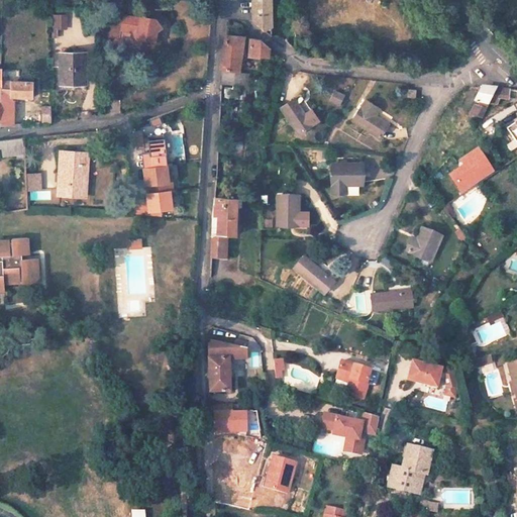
[(252,0),(253,20),(271,35),(272,36),(270,0),(252,0)]
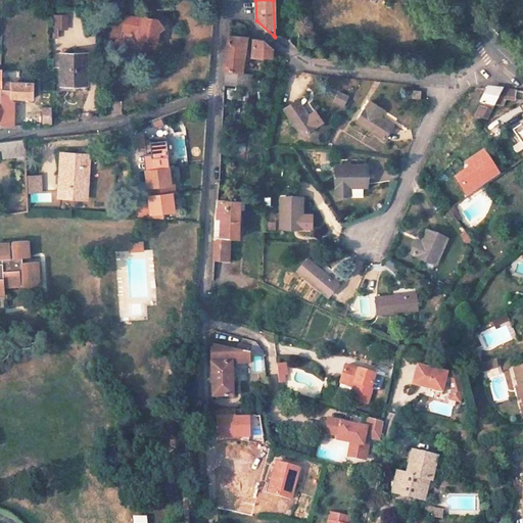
[(68,30),(68,14),(54,14),(54,30),(68,30)]
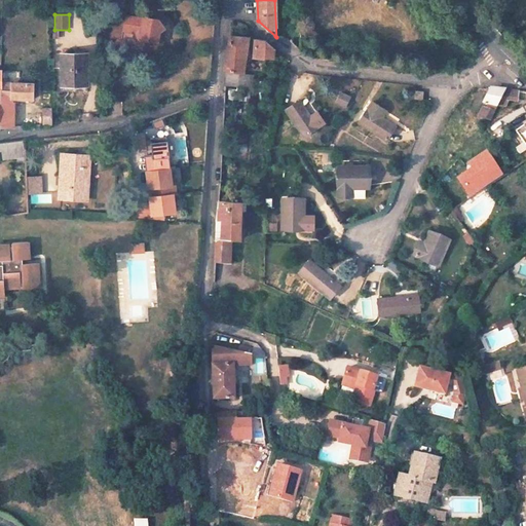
[(164,29),(158,20),(143,16),(143,19),(125,15),(123,31),(137,33),(136,38),(134,39),(133,47),(160,52),(162,42),(157,42),(159,32),(164,29)]
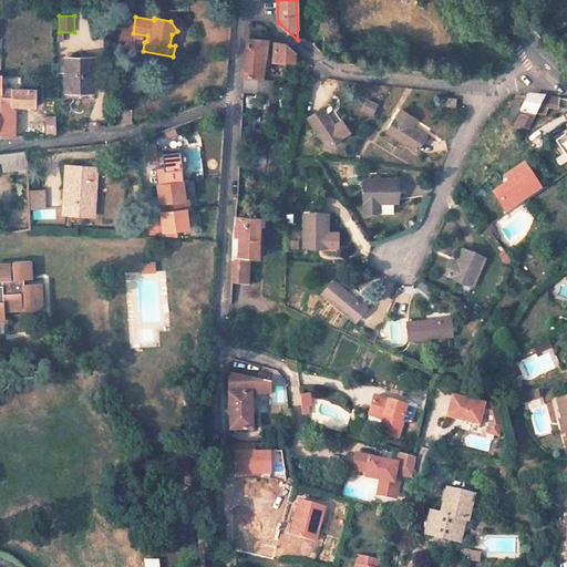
[(323,29),(312,29),(312,44),(325,54),(323,29)]
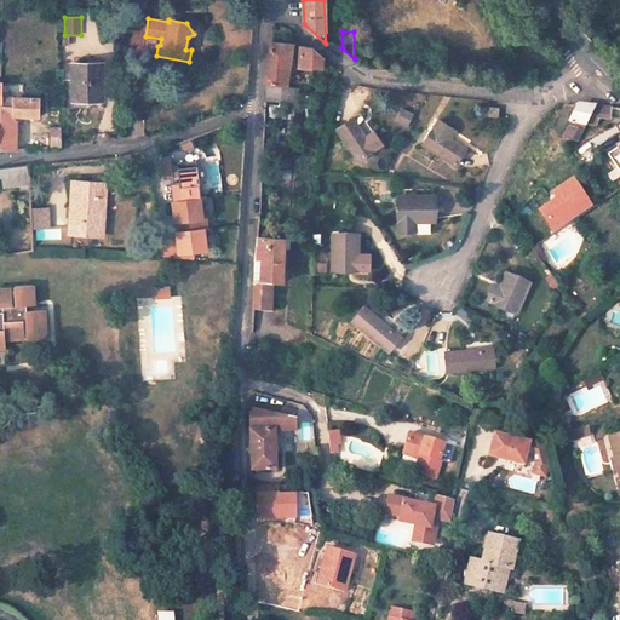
[(290,45),(271,42),(269,59),(267,75),(265,81),(264,96),(265,96),(279,97),(279,103),(297,105),(297,90),(283,87),(290,45)]
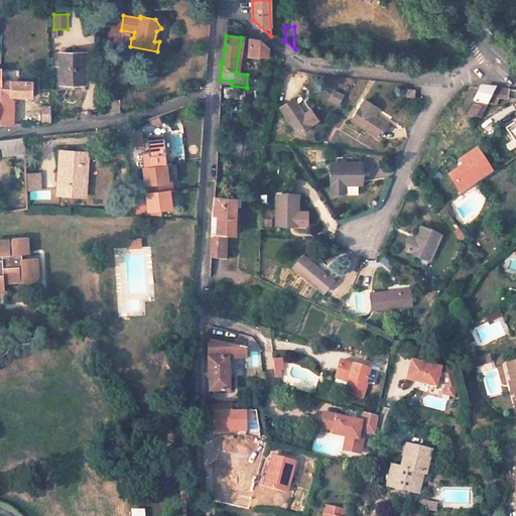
[(260,40),(250,38),(248,55),(261,57),(268,58),(269,47),(260,40)]
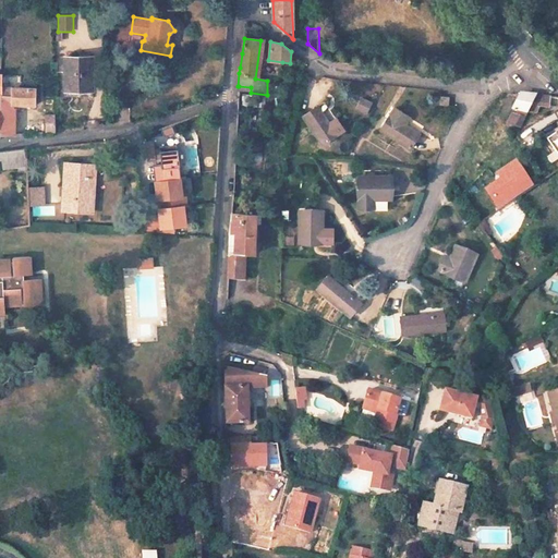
[(65,91),(93,89),(92,57),(89,57),(89,53),(80,55),(81,57),(64,58),(65,91)]
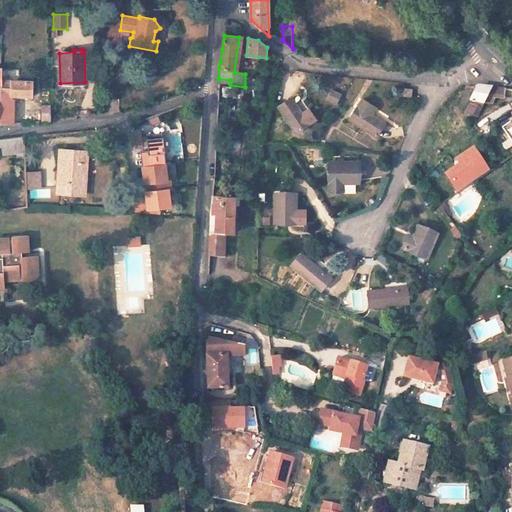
[(32,96),(33,81),(0,80),(0,84),(0,108),(7,109),(8,100),(12,100),(12,95),(32,96)]
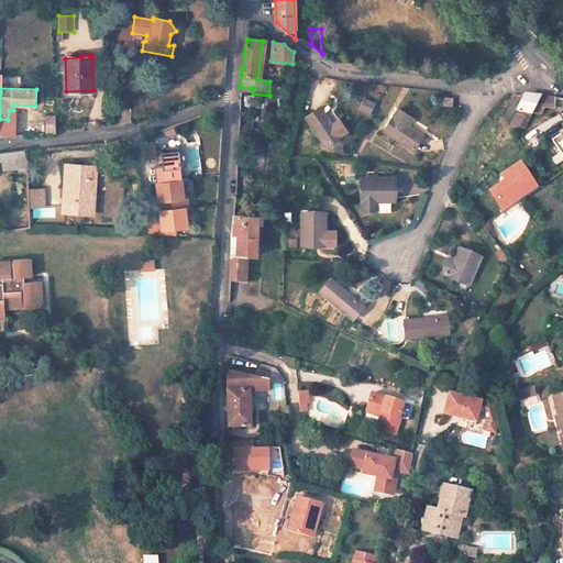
[(556,99),(526,96),(517,110),(533,114),(537,107),(555,109),(556,99)]
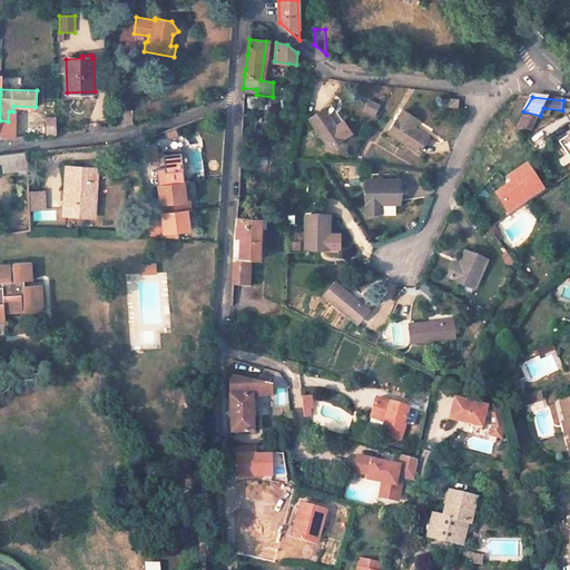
[(461,98),(452,98),(451,107),(460,108),(461,98)]
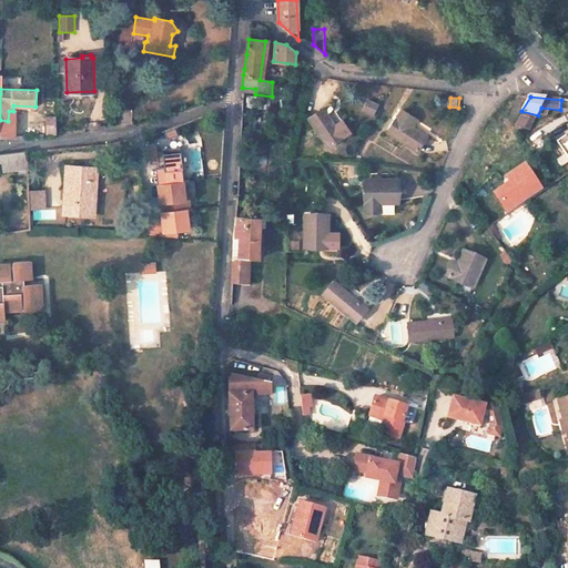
[(367,99),(362,112),(375,117),(379,103),(367,99)]
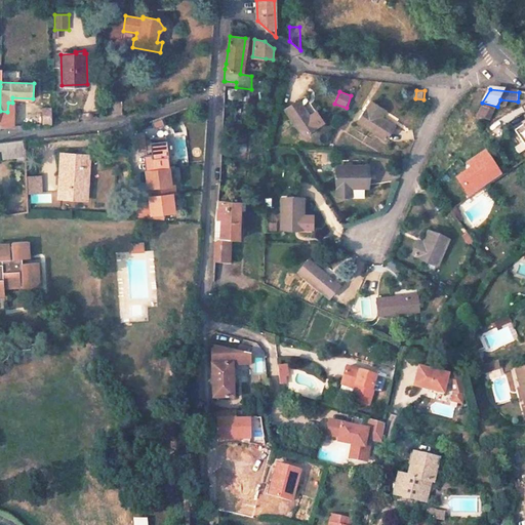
[(286,111),(305,139),(318,129),(323,126),(306,97),(299,102),(286,111)]
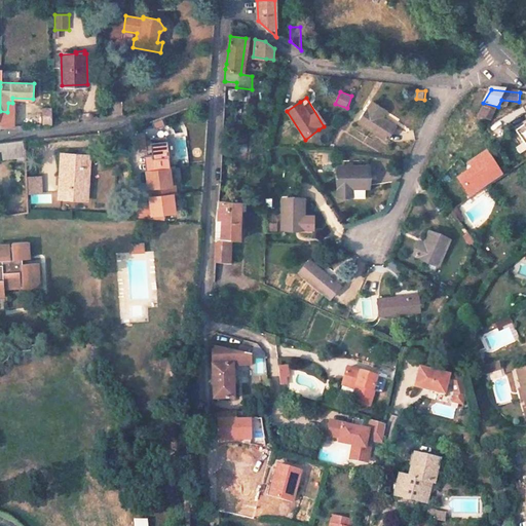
[(0,126),(13,126),(13,103),(12,103),(8,103),(7,112),(0,111),(0,126)]
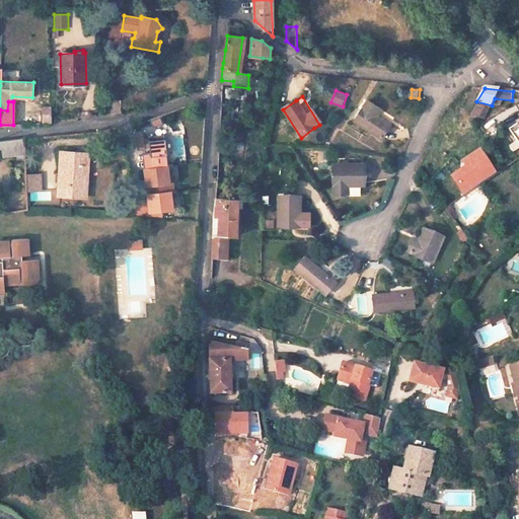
[(382,110),(370,101),(356,123),(383,140),(392,126),(379,117),(382,110)]
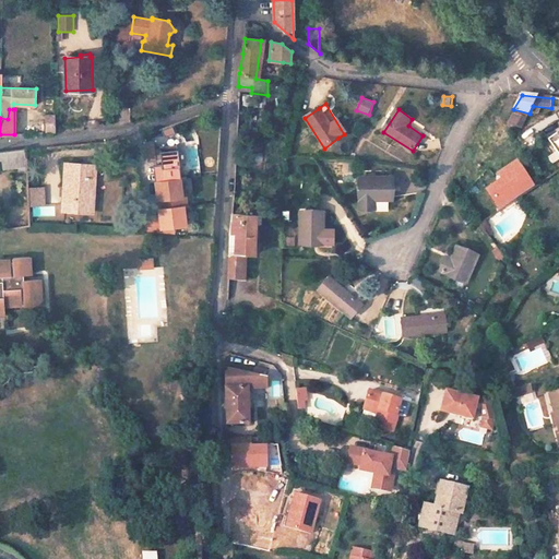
[(525,120),(512,114),(507,125),(520,131),(525,120)]
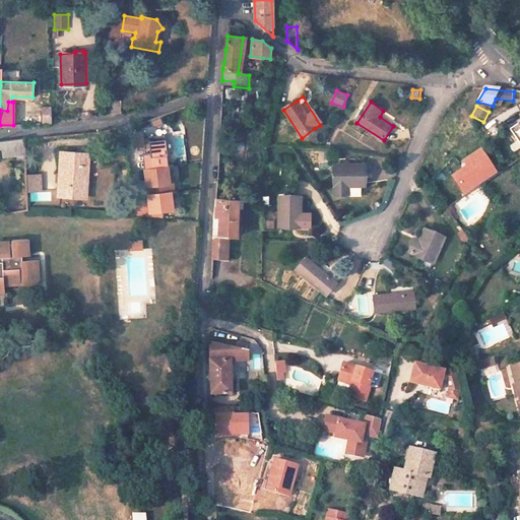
[(42,108),(43,123),(51,123),(51,108),(42,108)]
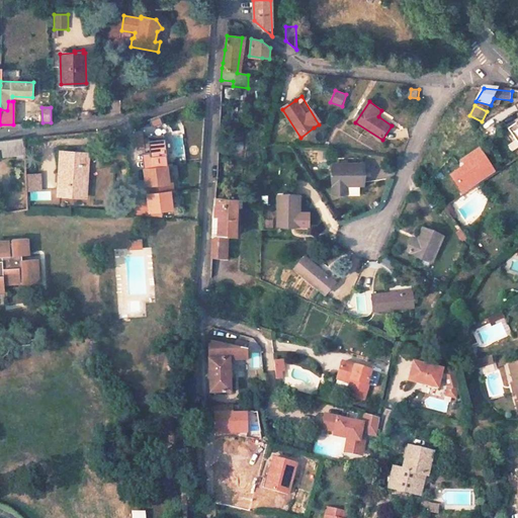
[(159,116),(149,120),(152,127),(162,124),(159,116)]
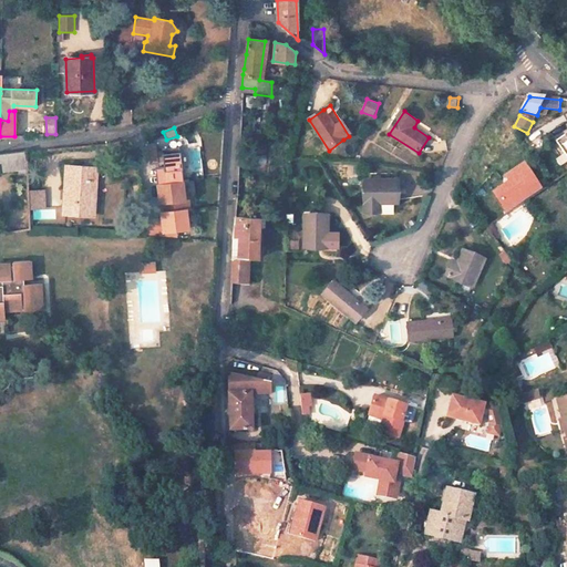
[(566,134),(555,142),(566,160),(566,134)]
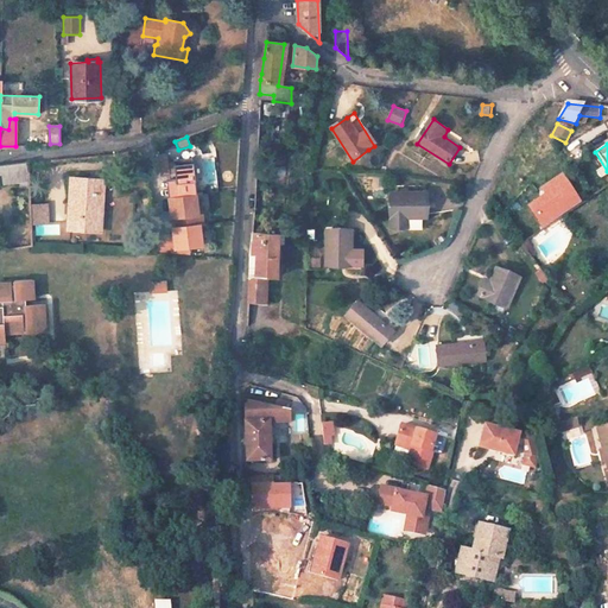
[(169,153),(159,154),(162,177),(171,176),(171,173),(176,173),(179,196),(198,194),(194,159),(175,160),(175,162),(170,163),(169,153)]
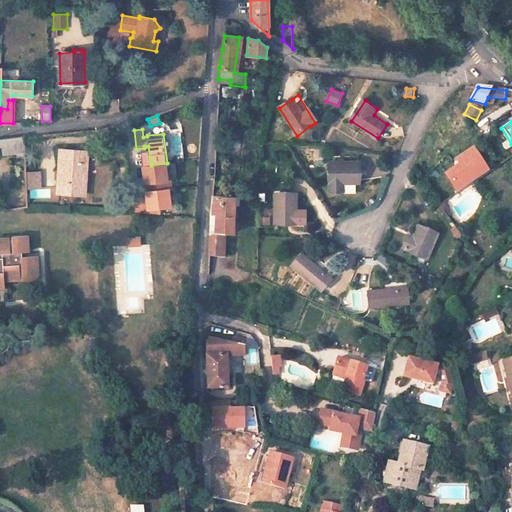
[(22,138),(0,140),(0,148),(2,148),(2,156),(23,154),(22,138)]
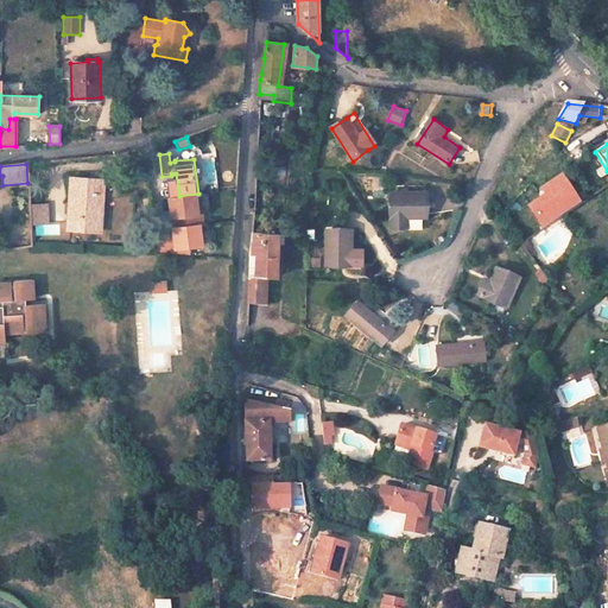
[(546,195),(567,182),(562,175),(542,188),(546,195)]
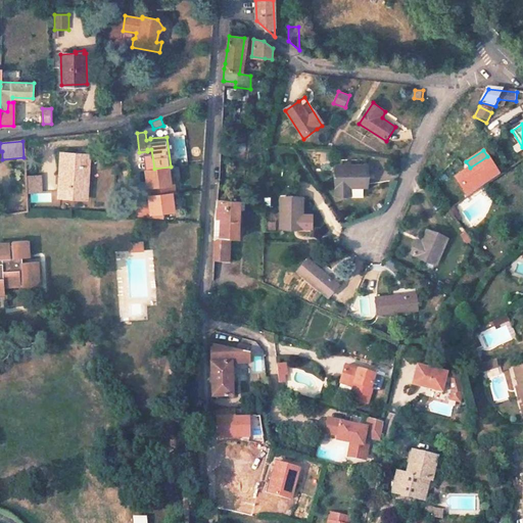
[(88,156),(60,154),(58,177),(60,177),(59,195),(69,196),(69,199),(83,200),(85,178),(87,179),(88,156)]
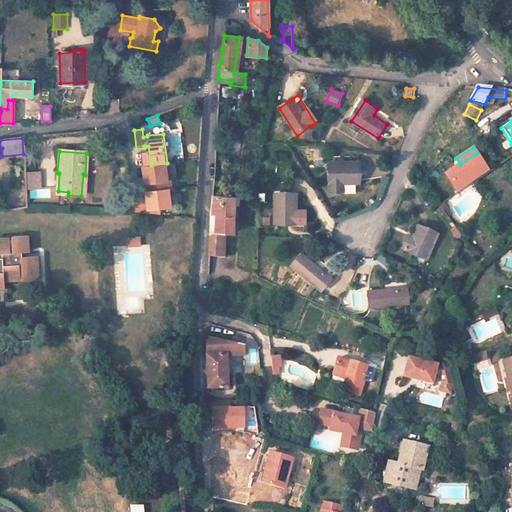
[(460,164),(446,174),(458,192),(489,171),(477,153),(460,164)]
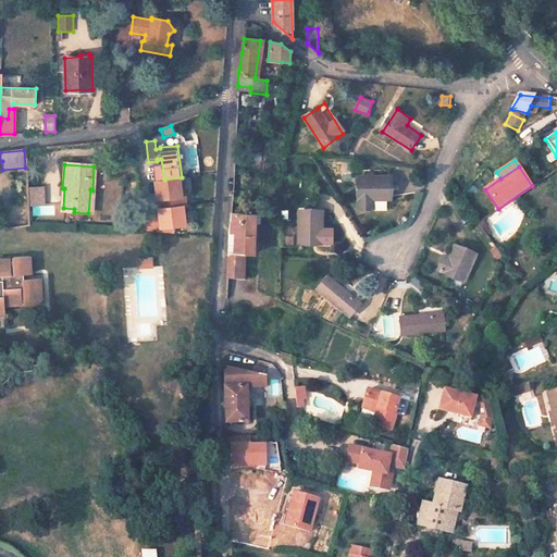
[(392,177),(360,178),(360,211),(374,211),(374,200),(392,200),(392,177)]
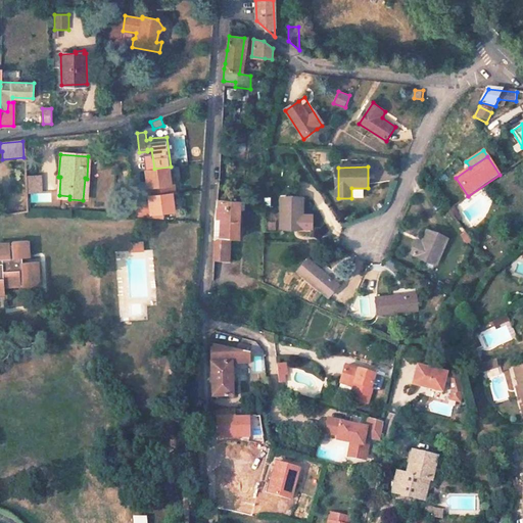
[(154,169),(146,170),(150,196),(173,193),(176,193),(175,183),(172,184),(170,168),(154,169)]
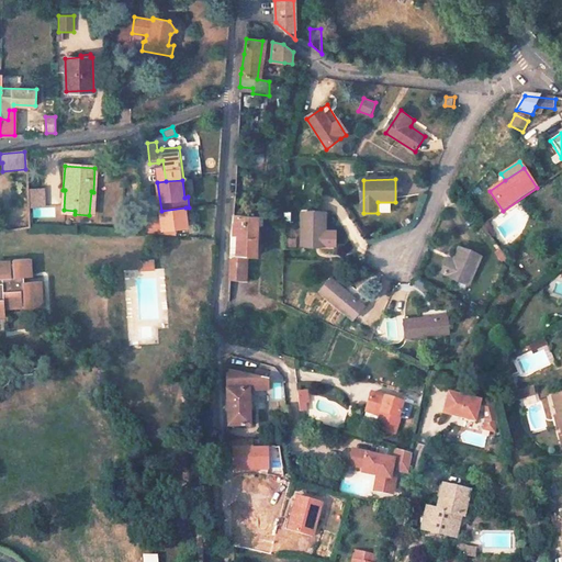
[(42,190),(26,190),(26,206),(42,206),(42,190)]
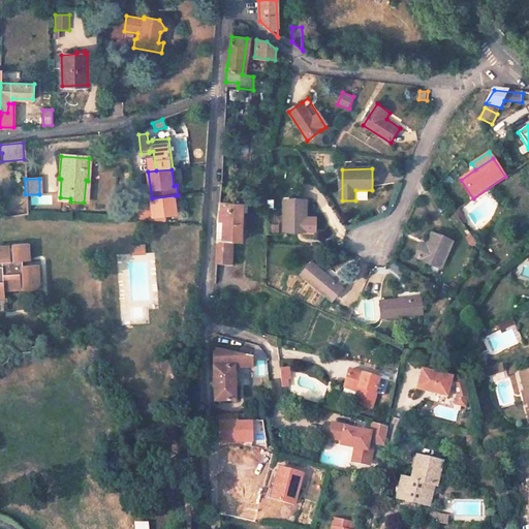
[(175,195),(152,198),(152,205),(136,207),(138,220),(166,221),(165,215),(178,213),(175,195)]
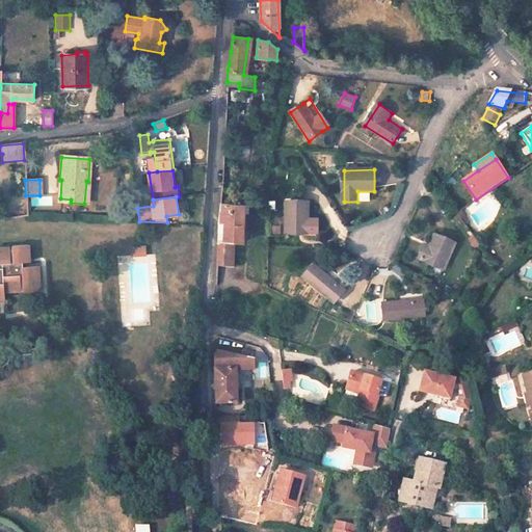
[(312,203),(289,201),(287,234),(311,235),(312,203)]
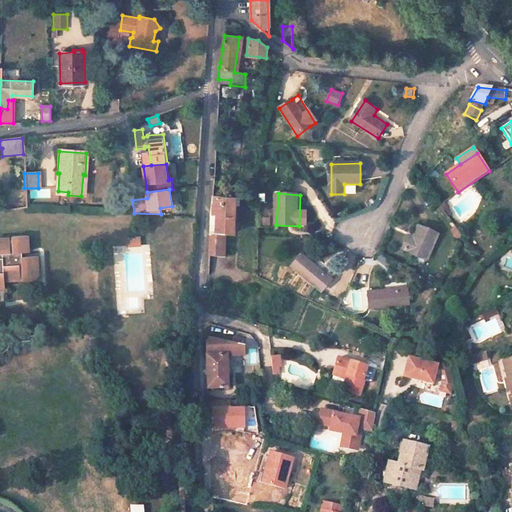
[(235,198),(213,196),(212,207),(212,215),(218,216),(217,232),(211,234),(210,256),(223,257),(224,234),(234,234),(235,198)]
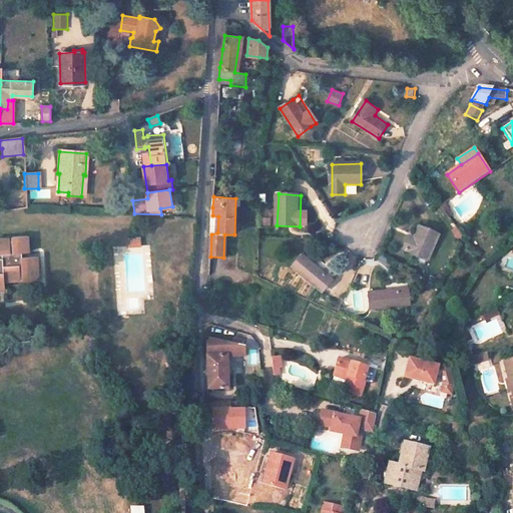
[(447,200),(439,205),(448,216),(455,211),(447,200)]
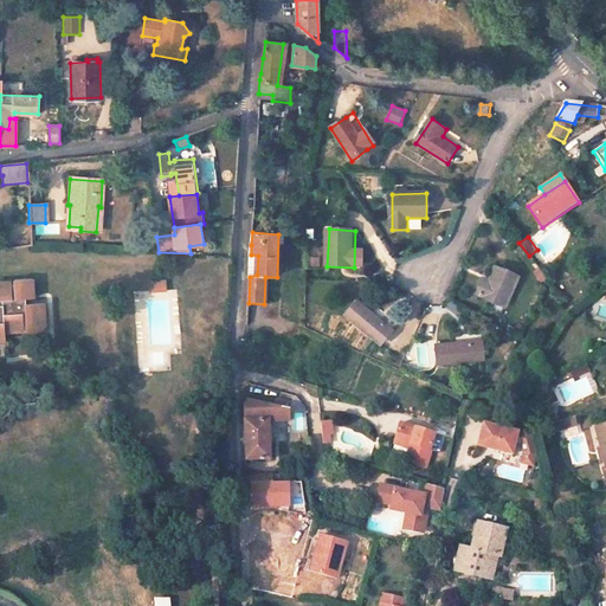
[(310,252),(311,266),(320,265),(318,252),(310,252)]
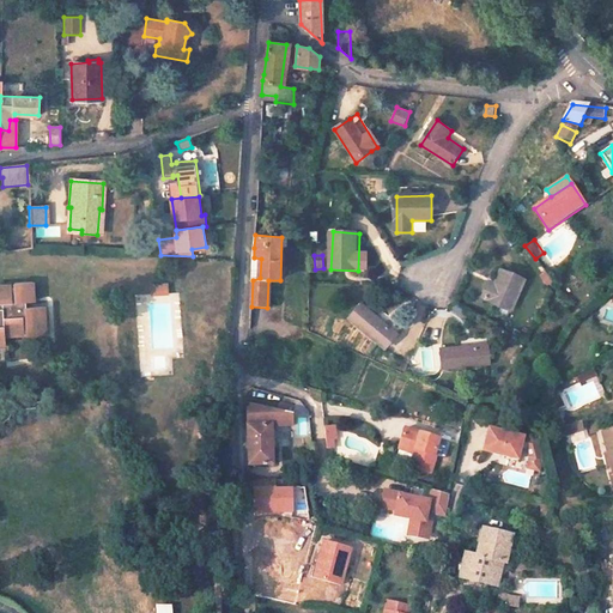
[(527,279),(504,269),(497,287),(491,284),(485,297),(515,310),(527,279)]
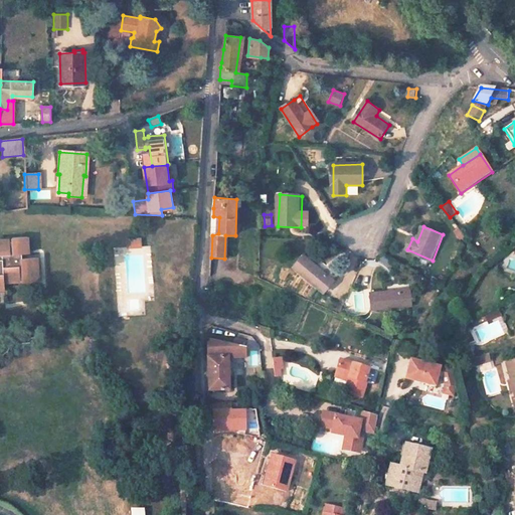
[(0,289),(6,290),(6,284),(24,282),(24,285),(40,283),(39,268),(30,268),(29,236),(12,237),(12,239),(0,240),(0,289)]
